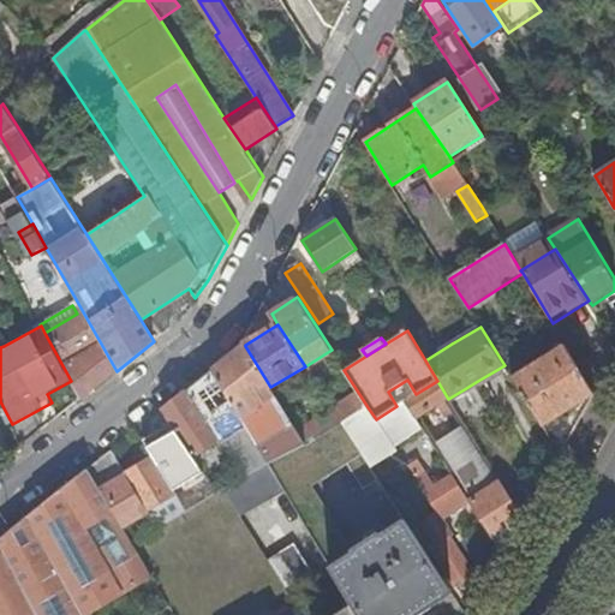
[(245,346),(239,350),(213,371),(249,430),(258,448),(268,464),(306,446),(297,430),(270,387),(245,346)]
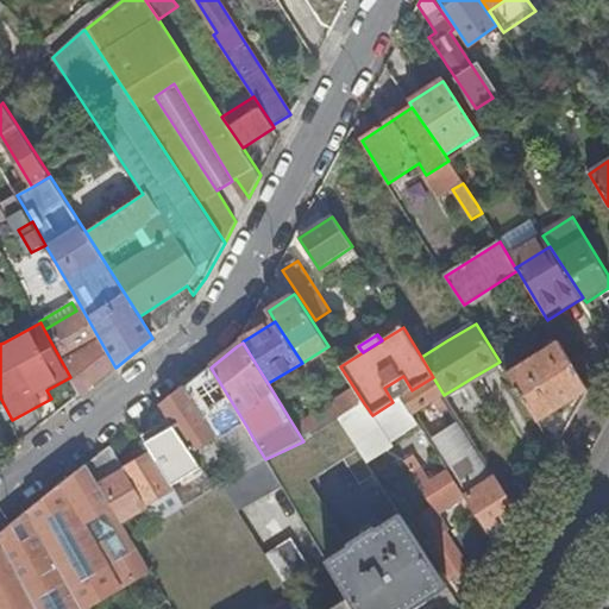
[(562,343),(508,375),(556,451),(572,425),(590,390),(562,343)]
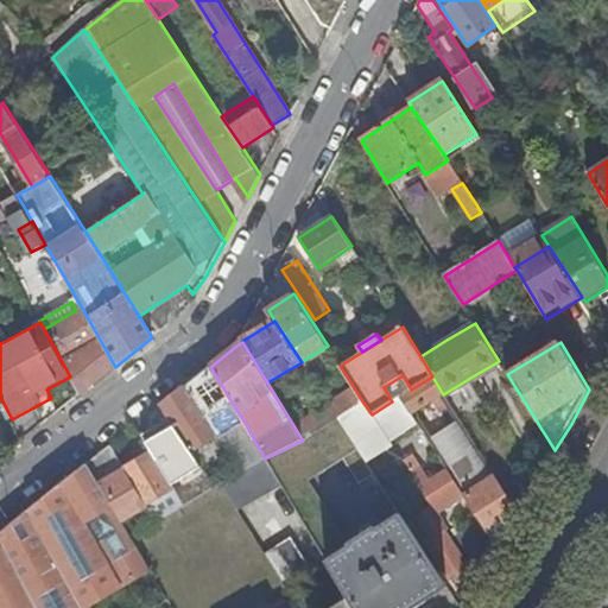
[(470,378),(461,384),(463,388),(502,366),(499,361),(470,378)]
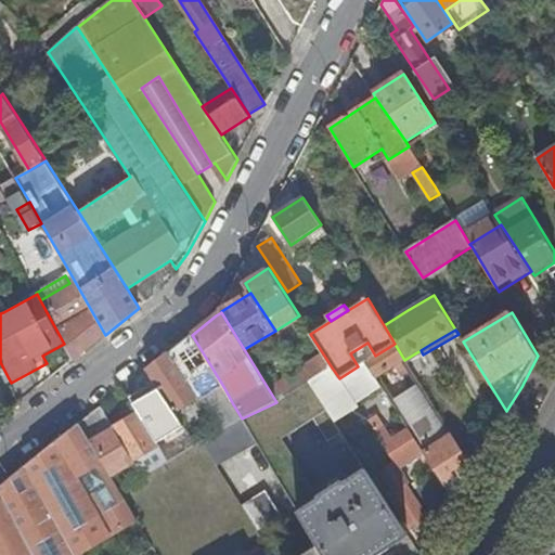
[(201,402),(224,388),(192,335),(169,353),(197,398),(201,402)]
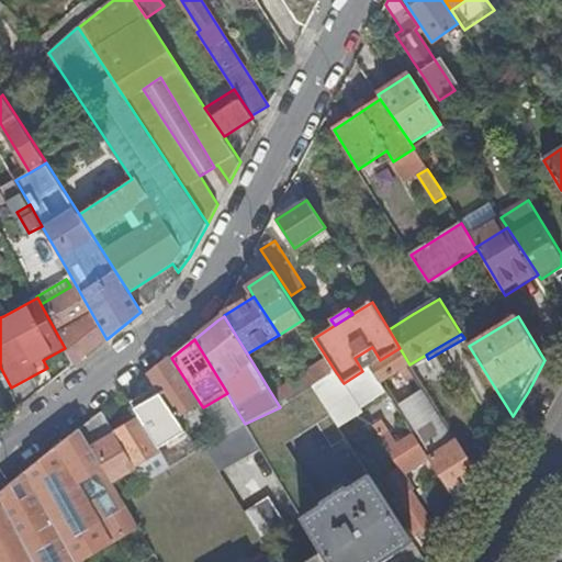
[(458,505),(478,474),(409,364),(400,348),(380,360),(370,367),(389,396),(458,505)]
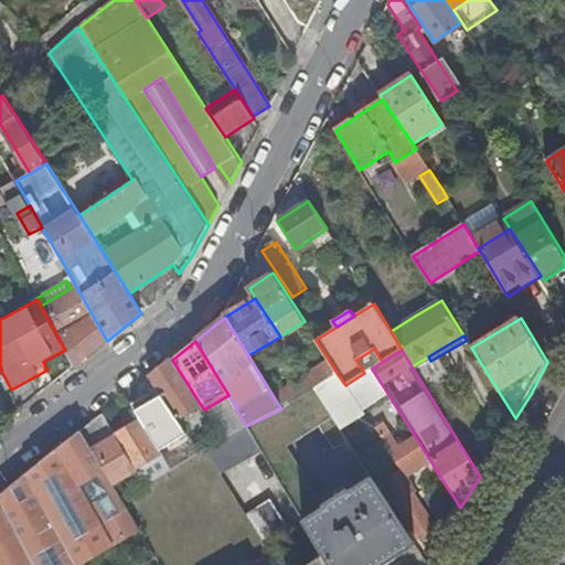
[(306,356),(297,362),(302,370),(310,364),(306,356)]
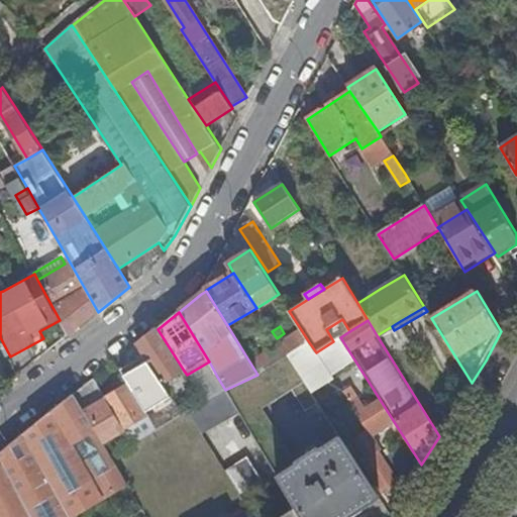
[(163,385),(184,371),(158,329),(136,345),(139,349),(163,385)]
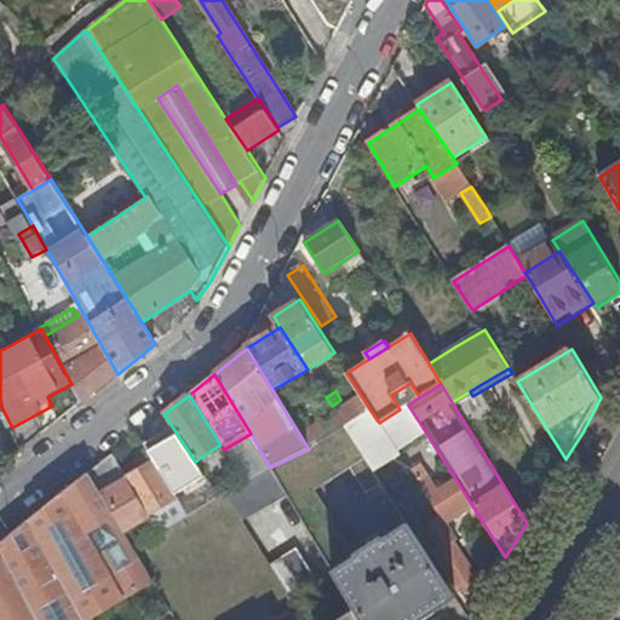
[(362,397),(336,412),(345,426),(371,411),(362,397)]
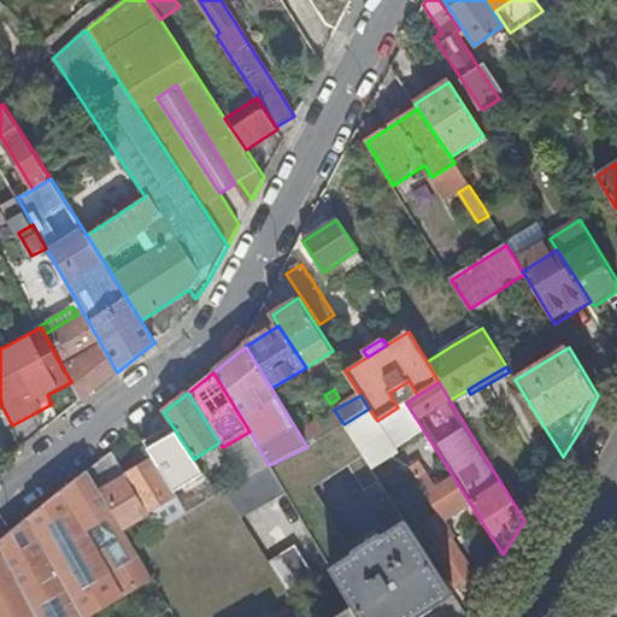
[(399,453),(427,435),(406,403),(398,407),(377,421),(399,453)]
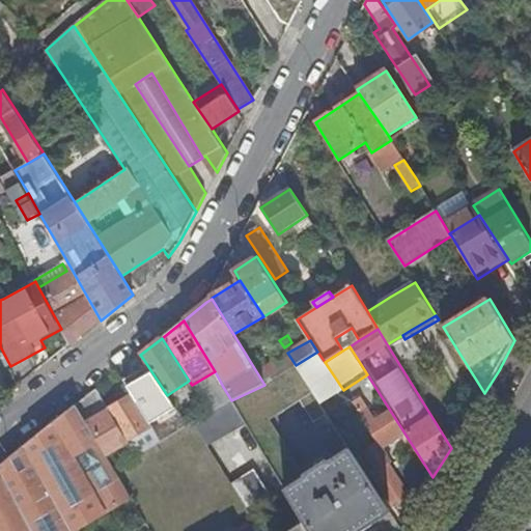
[(324,409),(345,394),(343,390),(325,362),(317,352),(296,365),(324,409)]
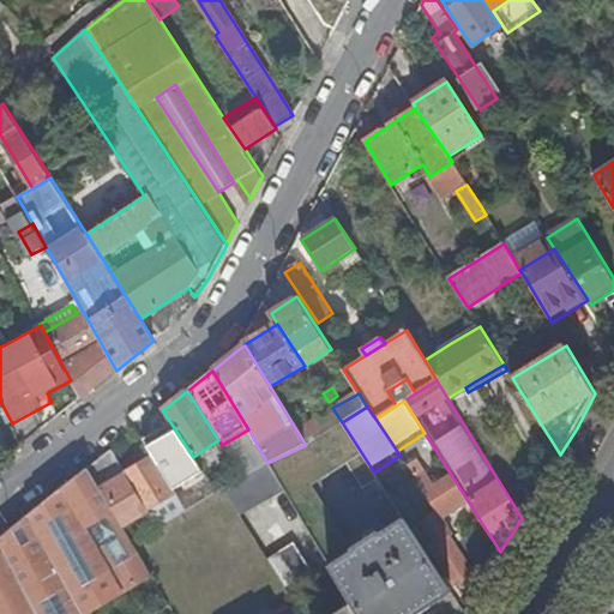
[(332,408),(296,429),(306,445),(342,422),(332,408)]
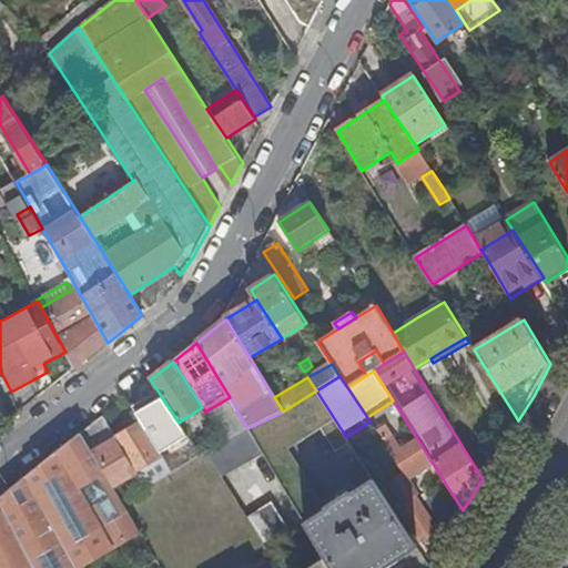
[(138,393),(149,411),(153,417),(173,449),(162,456),(162,457),(173,474),(202,456),(201,454),(196,448),(179,423),(153,384),(138,393)]
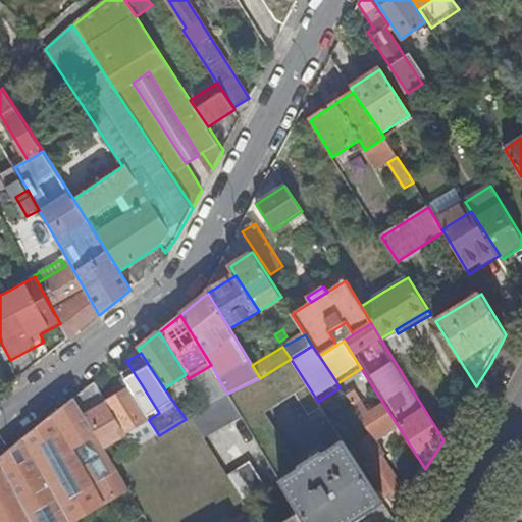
[(304,521),(358,521),(384,506),(347,447),(326,459),(322,453),(301,466),(268,413),(296,395),(310,417),(322,409),(318,402),(291,359),(260,378),(227,394),(224,397),(238,418),(241,416),(304,521)]
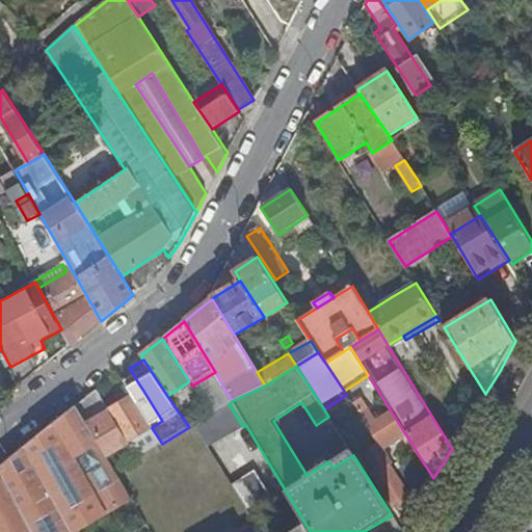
[(223,388),(201,400),(210,415),(229,404),(232,401),(223,388)]
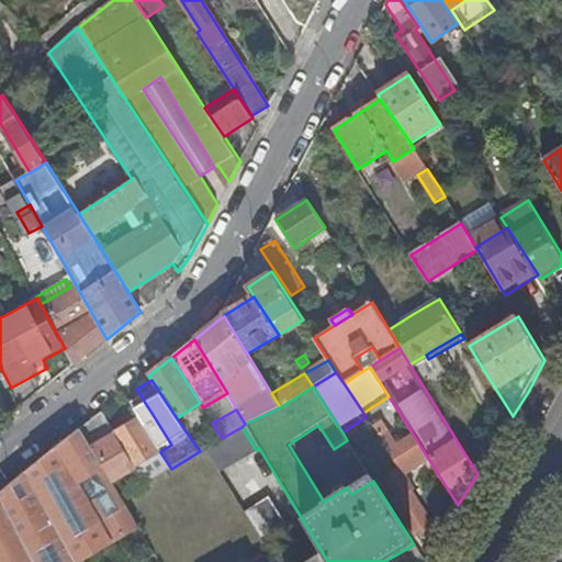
[(115,434),(102,412),(81,429),(113,482),(136,468),(160,452),(160,451),(142,419),(115,434)]
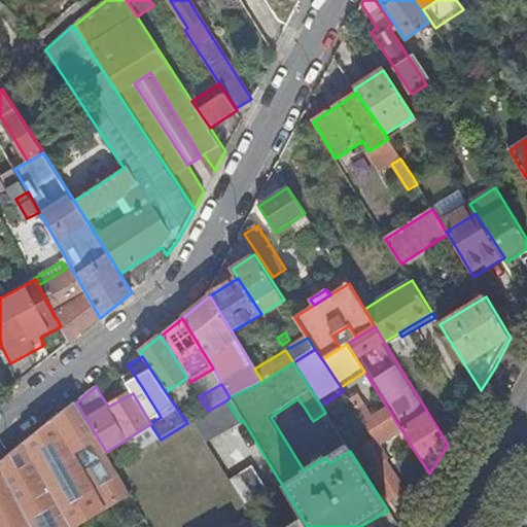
[(399,433),(388,416),(378,422),(375,416),(373,418),(358,396),(351,401),(379,446),(399,433)]
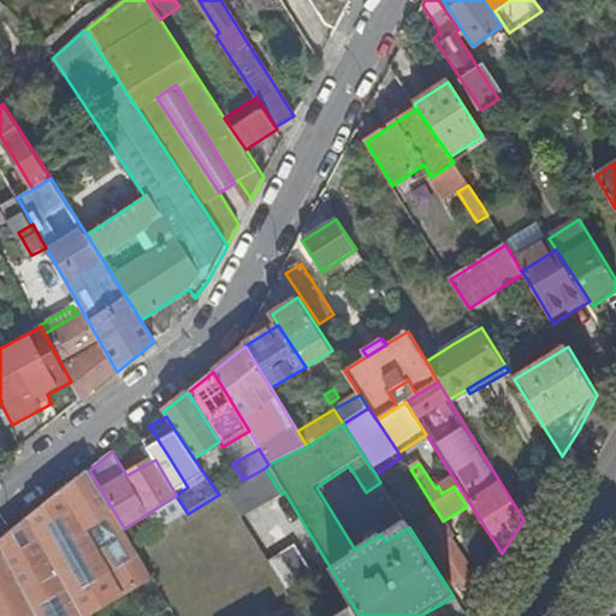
[(241,517),(280,493),(265,468),(243,480),(225,491),(241,517)]
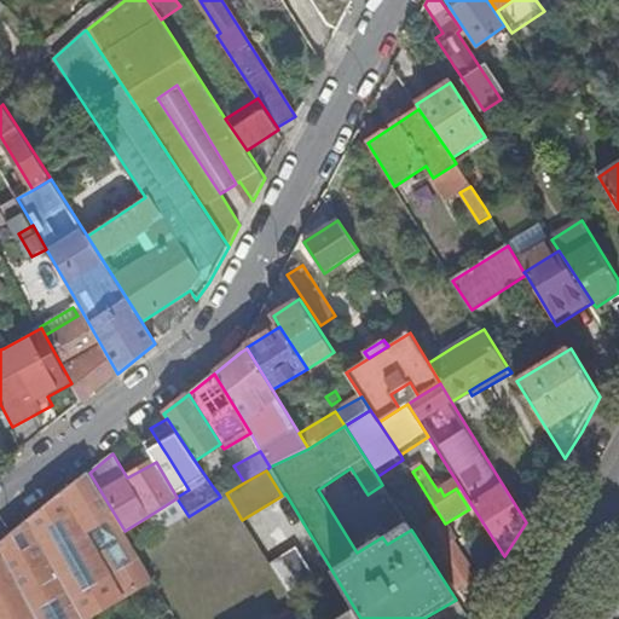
[(125,531),(90,473),(28,521),(82,618),(156,618),(172,611),(136,549),(125,531)]
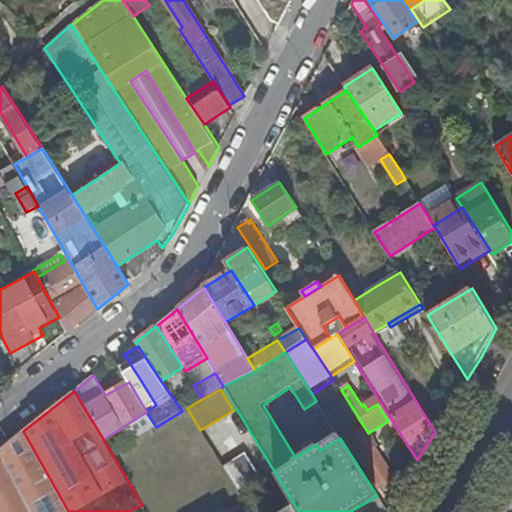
[(177,404),(181,409),(188,404),(185,399),(177,404)]
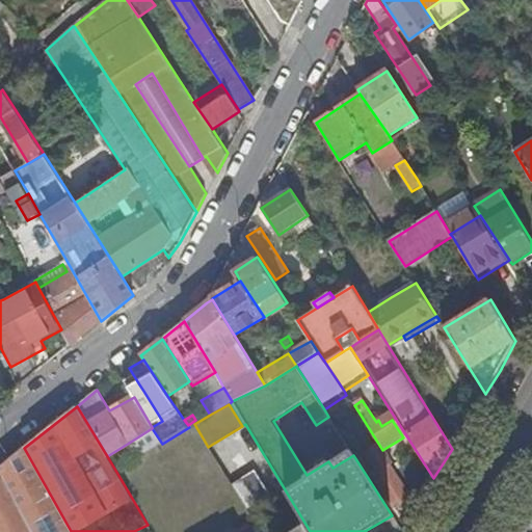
[(389,415),(378,420),(381,426),(392,420),(389,415)]
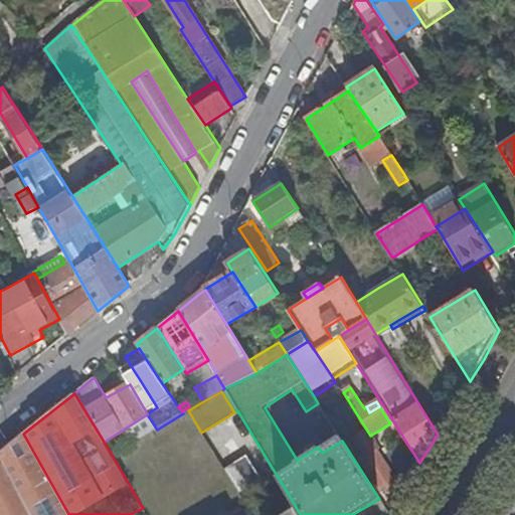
[(146,514),(214,514),(242,498),(239,493),(225,470),(201,433),(188,410),(183,413),(157,430),(134,444),(113,457),(143,508),(146,514)]
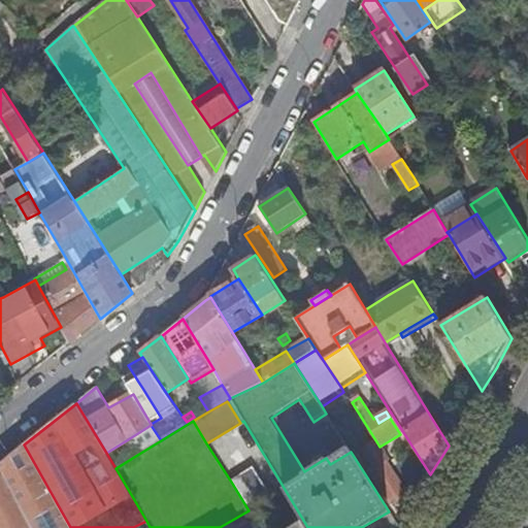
[(128,439),(137,455),(161,440),(151,425),(128,439)]
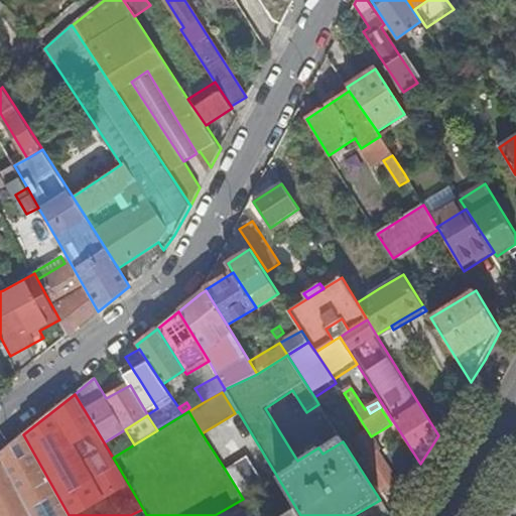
[(134,444),(125,429),(104,442),(113,458),(134,444)]
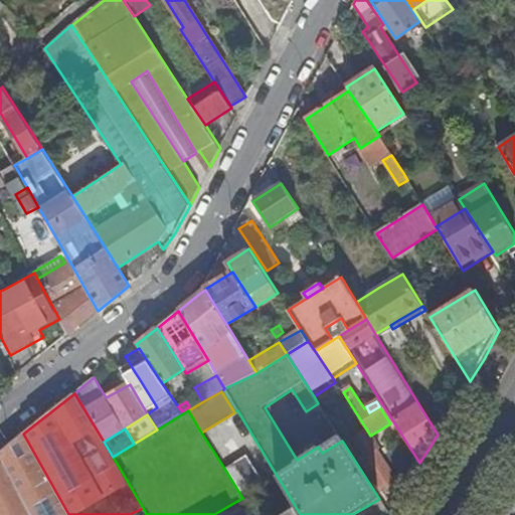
[(395,481),(363,430),(353,437),(366,458),(361,461),(380,491),(395,481)]
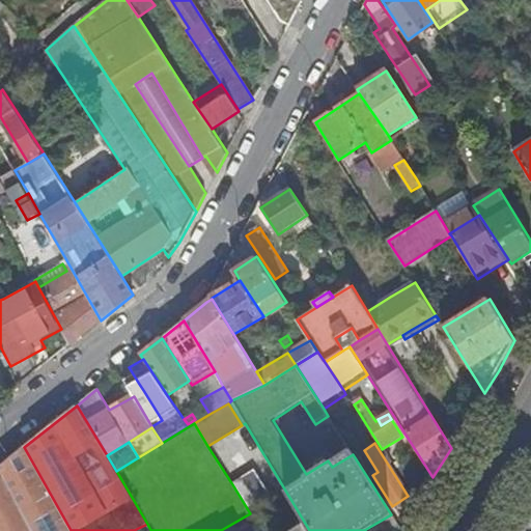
[(71,530),(24,447),(0,466),(0,474),(30,530),(71,530)]
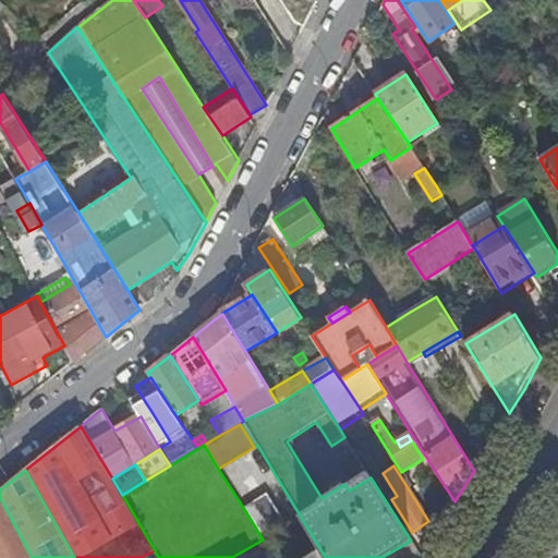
[(426,487),(415,495),(437,529),(451,507),(426,487)]
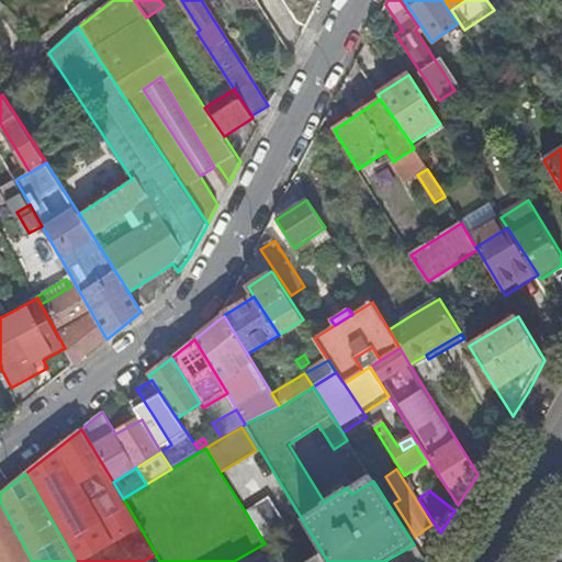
[(269,498),(246,513),(261,538),(285,524),(269,498)]
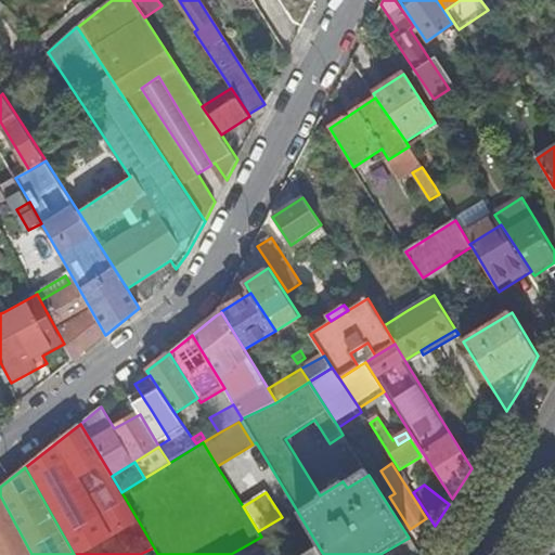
[(0,554),(31,554),(0,495),(0,554)]
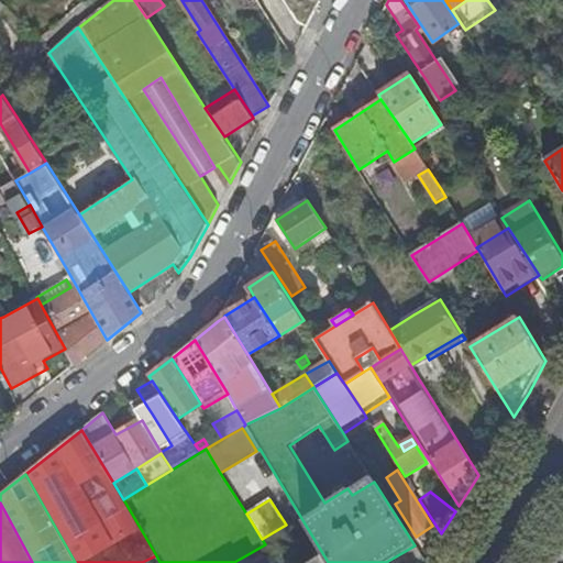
[(326,562),(320,553),(305,562),(326,562)]
